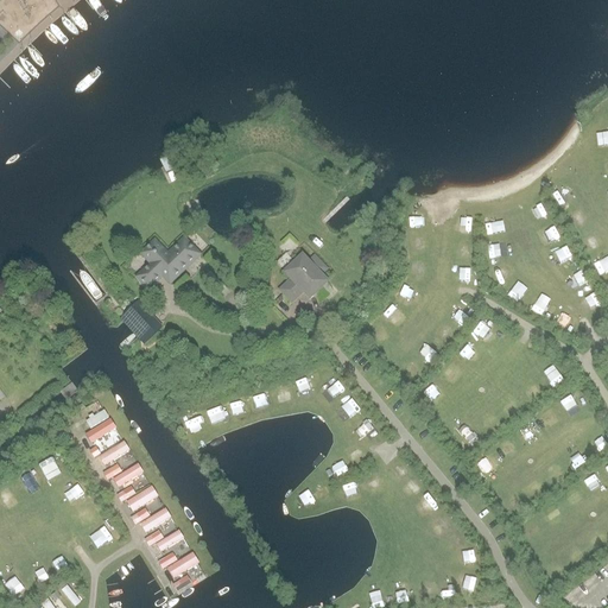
[(170,284),(178,276),(175,272),(179,268),(181,270),(197,254),(184,241),(168,257),(156,244),(143,255),(152,265),(138,279),(149,290),(163,277),(166,280),(170,284)]
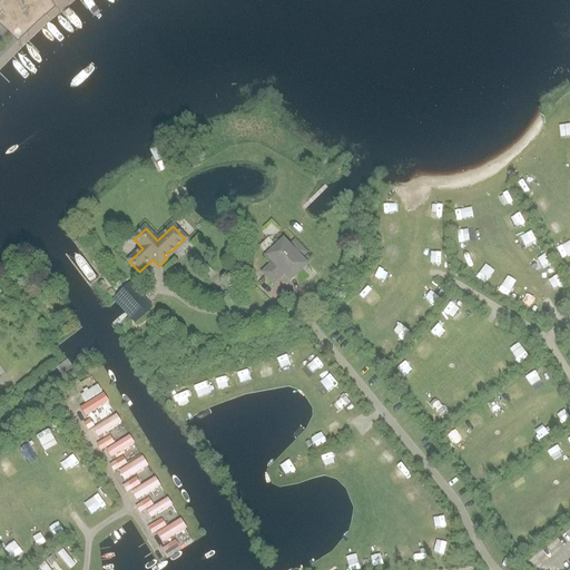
[(291,282),(307,266),(301,259),(305,254),(295,243),(290,248),(284,242),(277,248),(268,238),(259,247),(268,257),(274,264),(264,274),(274,284),(284,274),(291,282)]
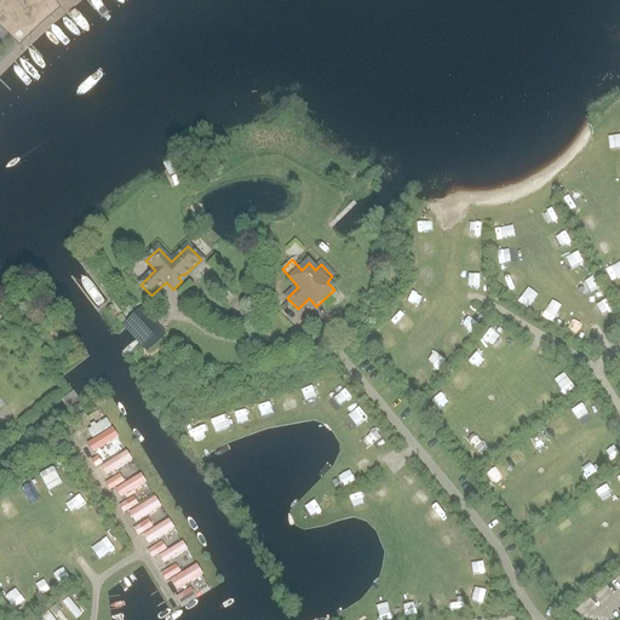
[(499,280),(507,291),(518,282),(511,271),(499,280)]
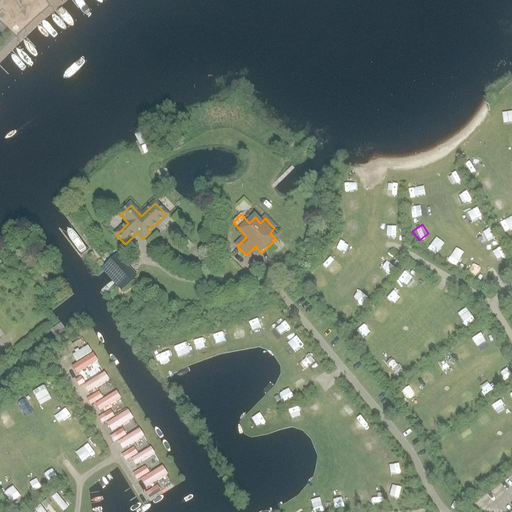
[(388,237),(401,238),(402,229),(388,229),(388,237)]
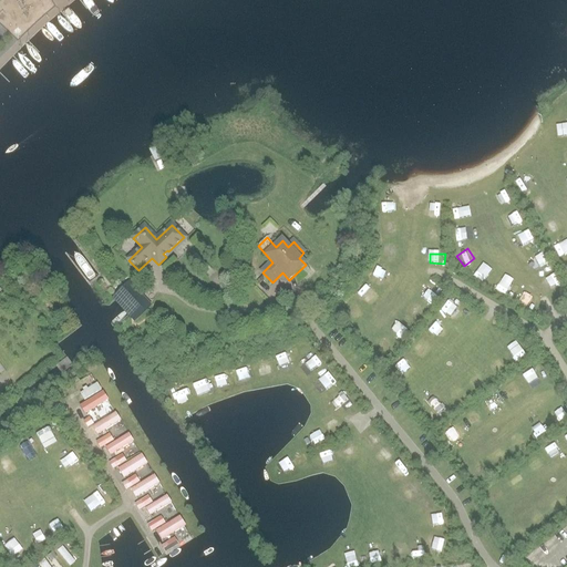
[(538,265),(542,269),(550,263),(544,254),(534,260),(538,265)]
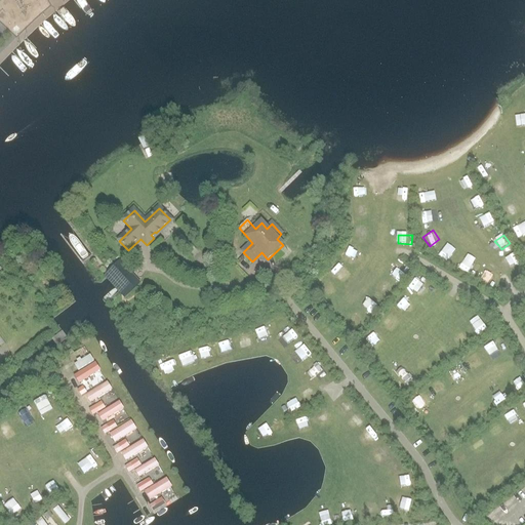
[(440,254),(447,260),(456,250),(449,244),(440,254)]
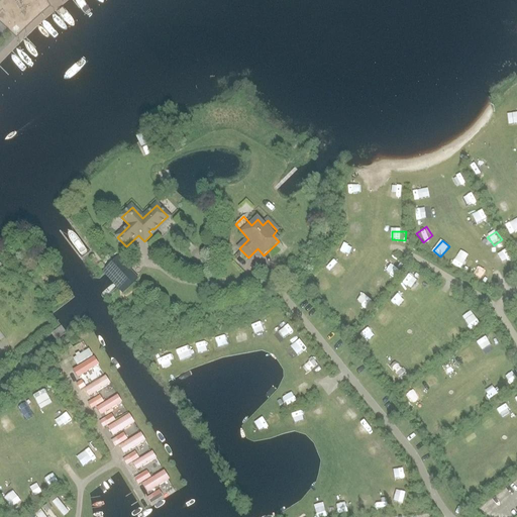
[(117,257),(103,272),(105,274),(113,283),(128,270),(117,257)]
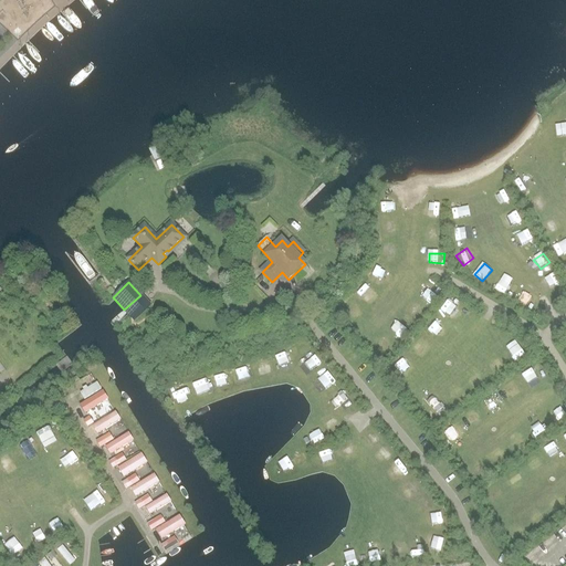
[(447,311),(453,316),(462,306),(456,301),(447,311)]
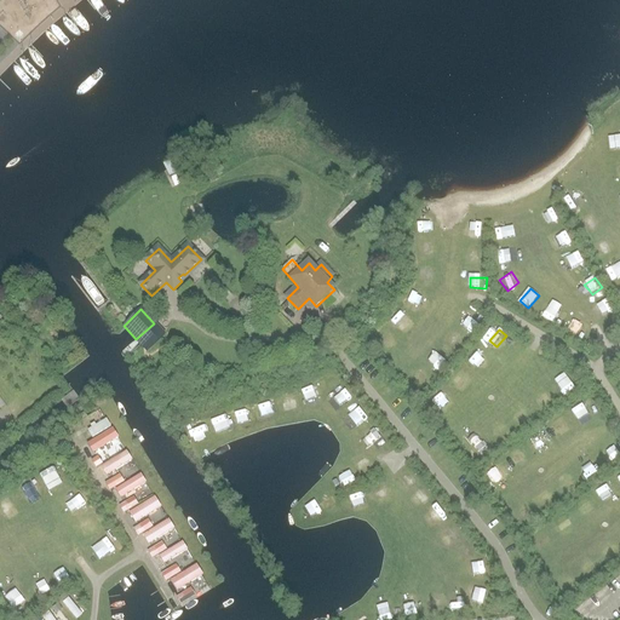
[(458,333),(448,344),(458,352),(466,342),(458,333)]
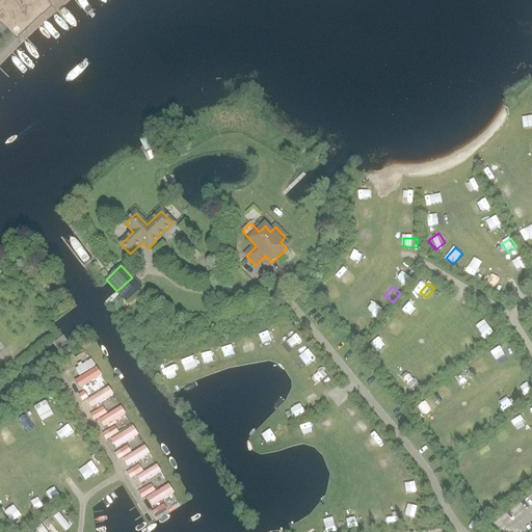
[(468,324),(480,333),(485,323),(474,315),(468,324)]
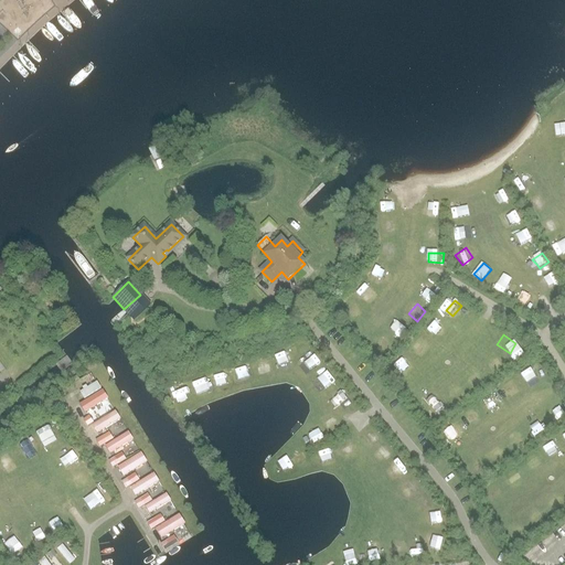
[(317,355),(305,362),(309,371),(321,364),(317,355)]
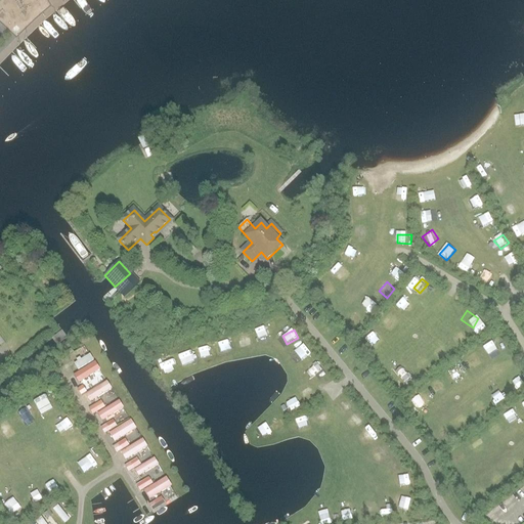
[(239,350),(252,347),(248,335),(236,338),(239,350)]
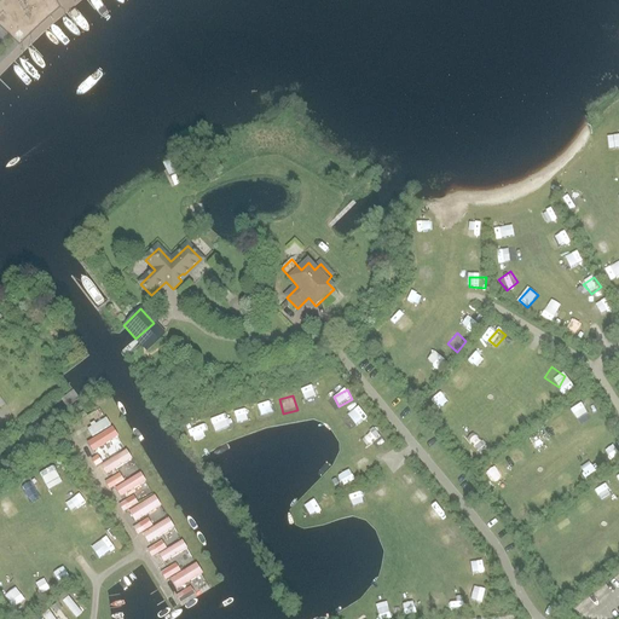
[(93,438),(114,428),(109,418),(90,429),(93,438)]
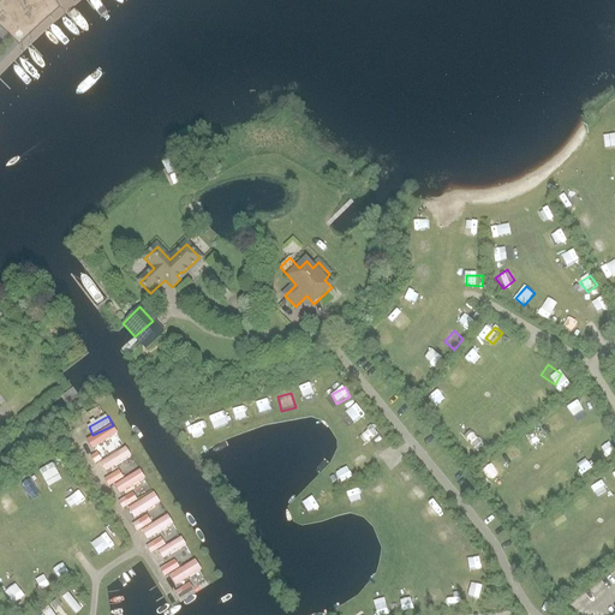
[(95,465),(102,460),(97,454),(91,458),(95,465)]
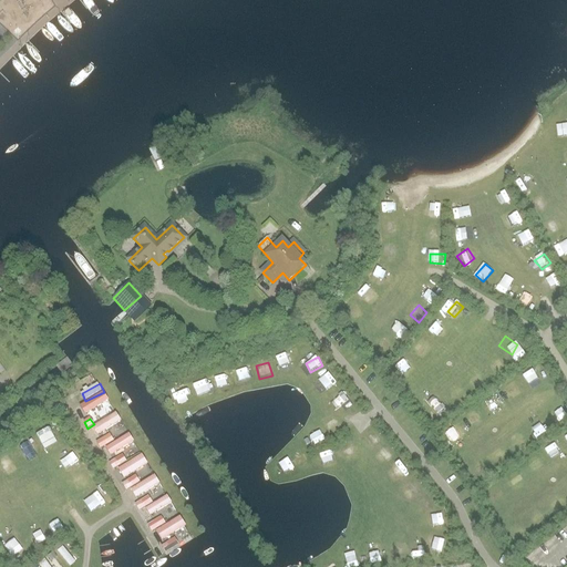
[(96,442),(101,450),(107,445),(103,439),(96,442)]
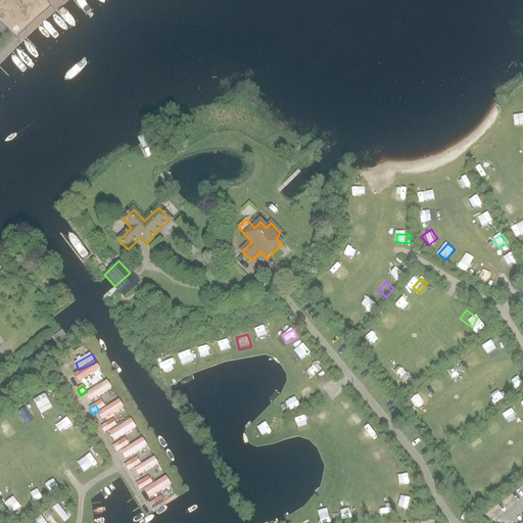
[(109,433),(116,443),(138,429),(132,419),(109,433)]
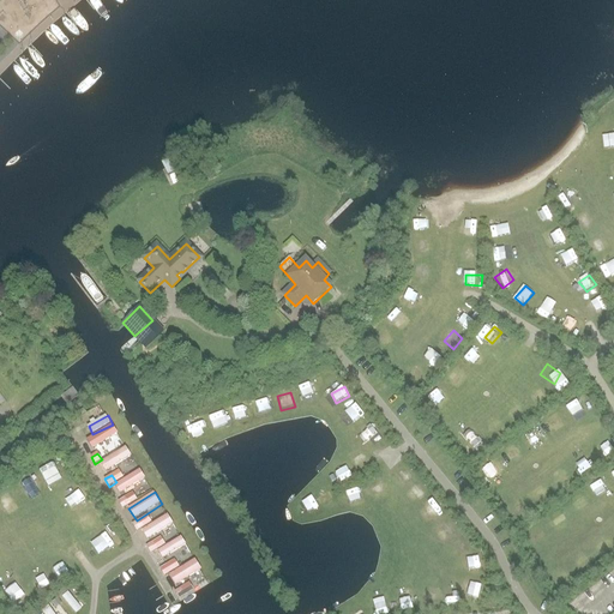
[(118,501),(122,509),(130,505),(125,497),(118,501)]
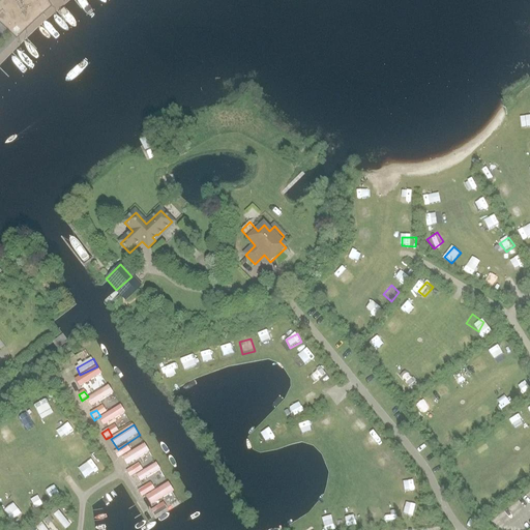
[(363,442),(371,450),(384,441),(378,432),(363,442)]
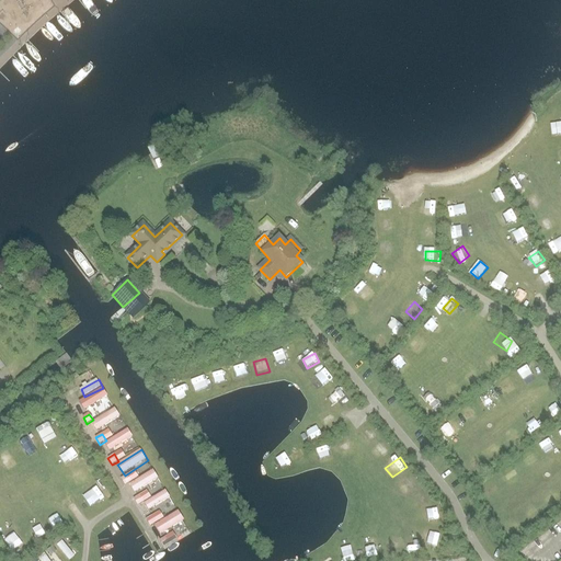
[(412,473),(398,483),(405,494),(420,484),(412,473)]
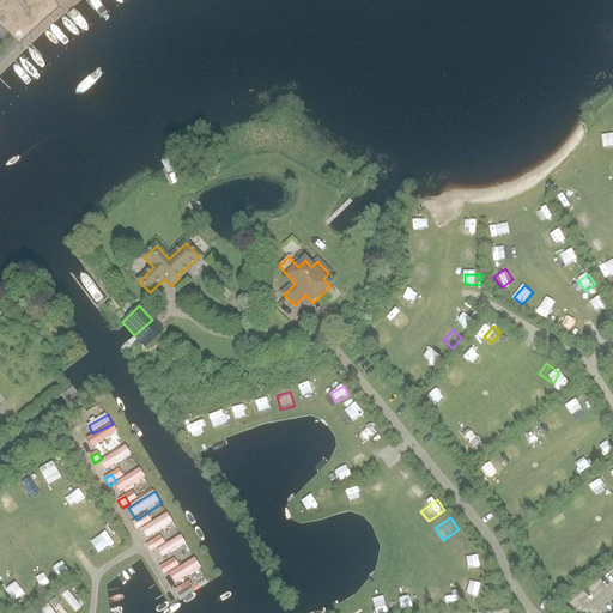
[(132,523),(137,530),(144,526),(139,519),(132,523)]
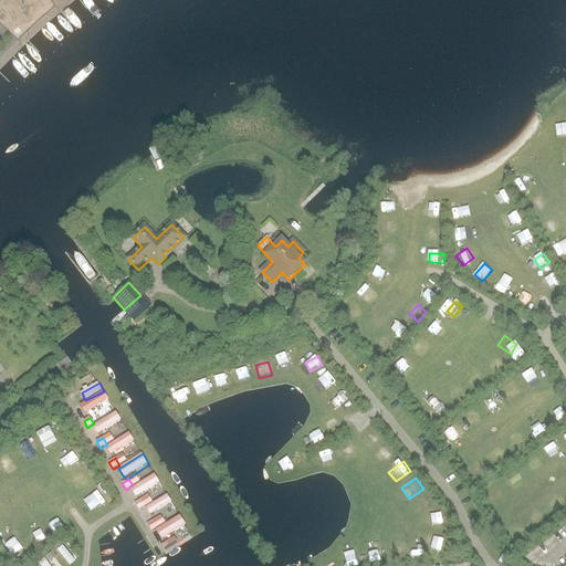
[(88,498),(96,509),(106,502),(98,491),(88,498)]
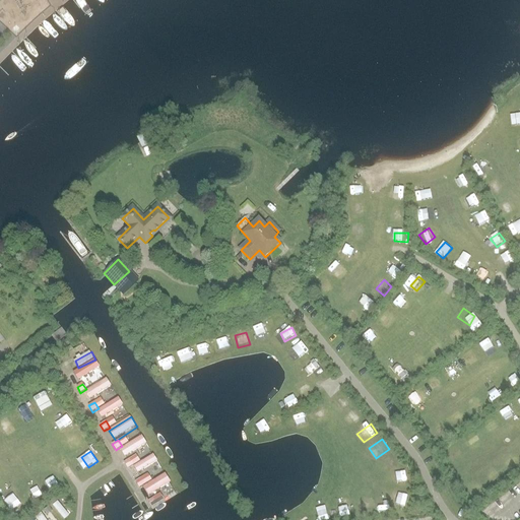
[(155,455),(135,467),(139,474),(159,462),(155,455)]
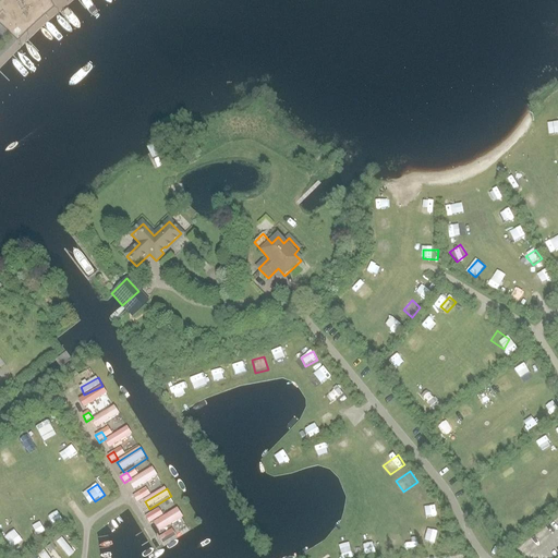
[(133,496),(137,504),(144,499),(140,493),(133,496)]
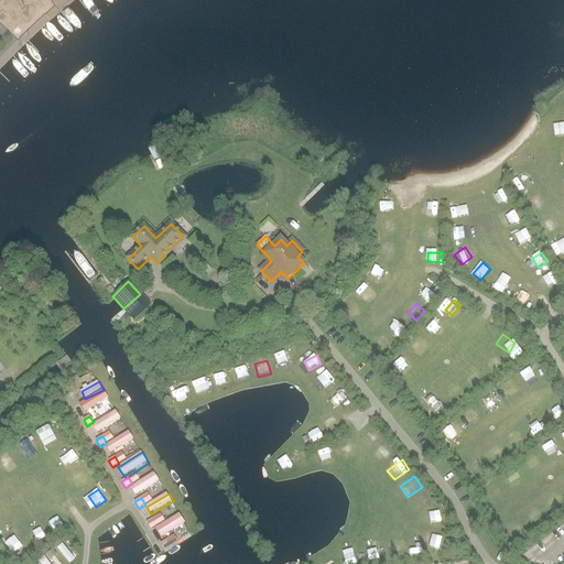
[(435,527),(435,528),(445,527),(441,509),(424,512),(427,529),(435,527)]
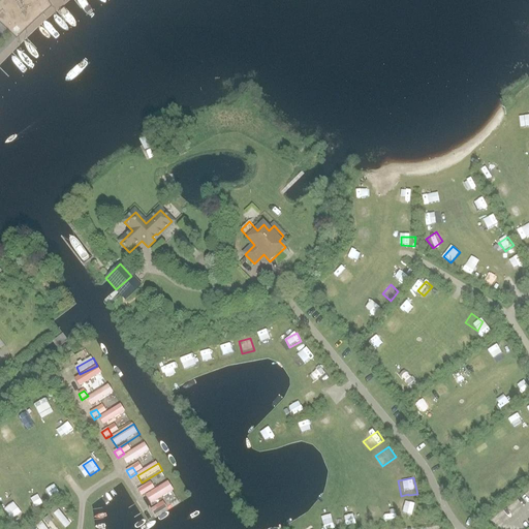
[(137,490),(142,497),(148,493),(144,487),(137,490)]
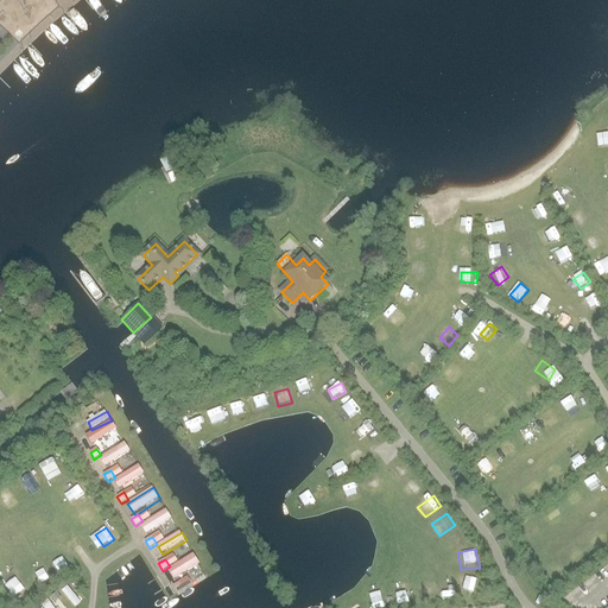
[(559,583),(569,577),(563,568),(553,574),(559,583)]
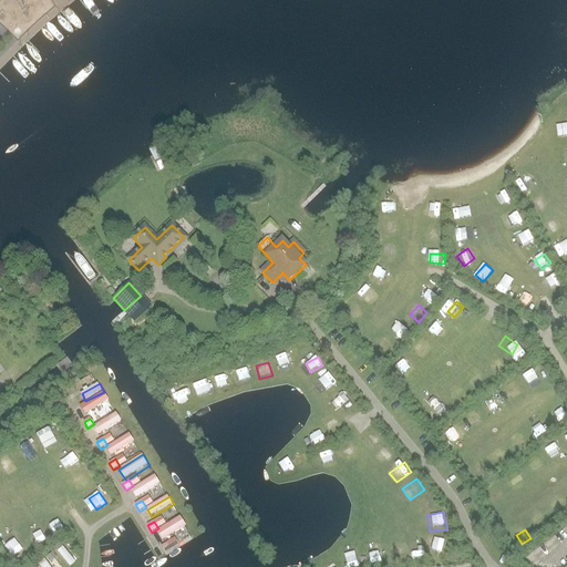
[(161,547),(166,554),(172,549),(167,543),(161,547)]
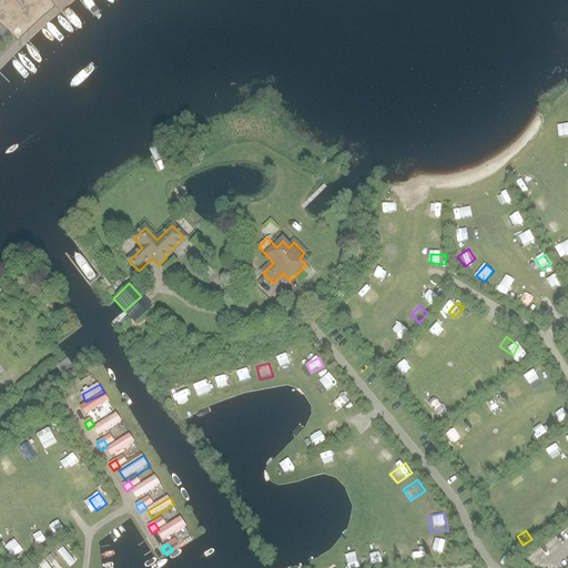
[(71,567),(72,567),(78,564),(66,549),(60,554),(71,567)]
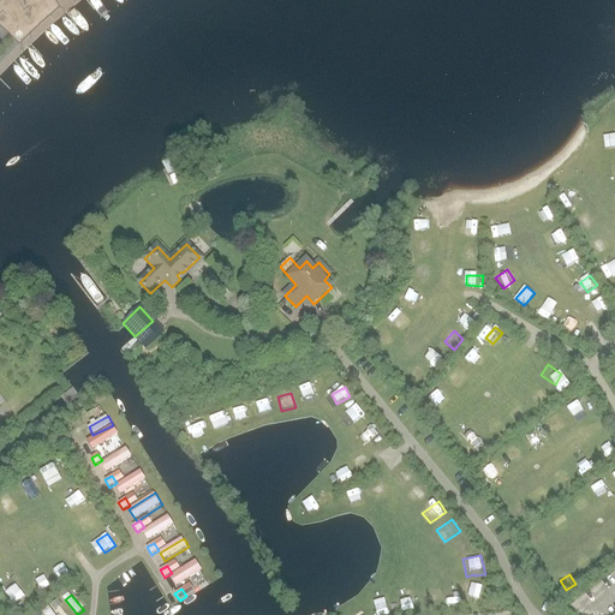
[(58,599),(52,604),(57,609),(63,605),(58,599)]
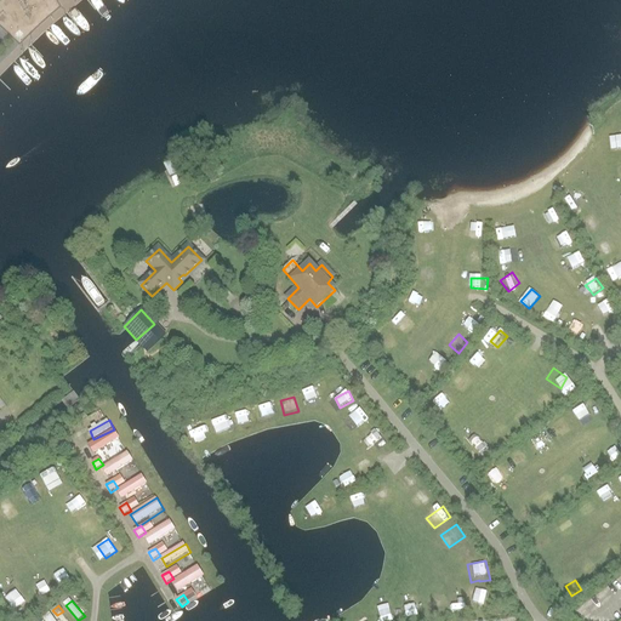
[(394,608),(381,611),(383,620),(396,620),(398,620),(394,608)]
